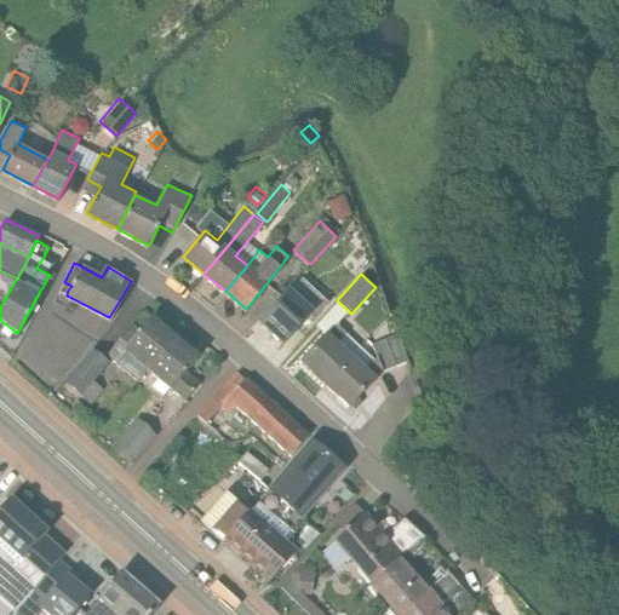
[(313,310),(302,302),(290,289),(261,321),(284,343),(299,325),(313,310)]
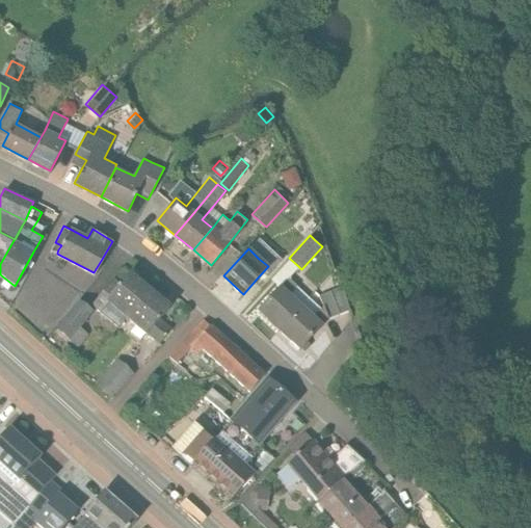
[(128,316),(150,290),(129,271),(120,283),(113,279),(107,285),(91,304),(101,312),(109,300),(128,316)]
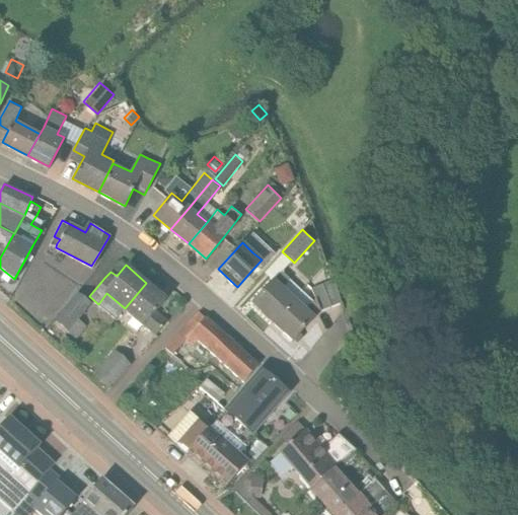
[(267,286),(252,301),(253,302),(262,309),(273,320),(295,297),(283,286),(290,278),(282,270),(274,278),(267,286)]
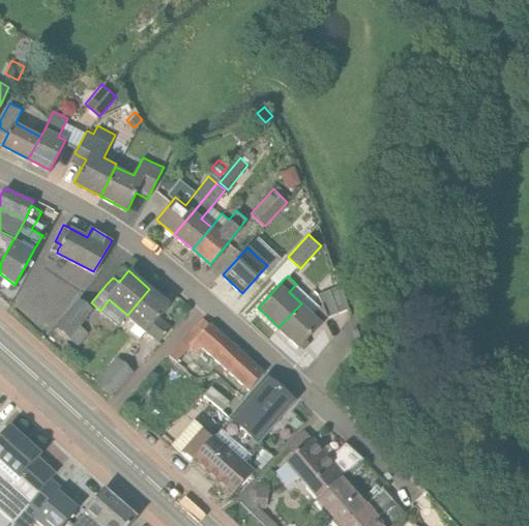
[(301,303),(278,327),(281,328),(290,338),(297,345),(299,346),(321,322),(327,315),(339,311),(329,288),(319,292),(320,297),(322,303),(320,305),(313,314),(301,303)]
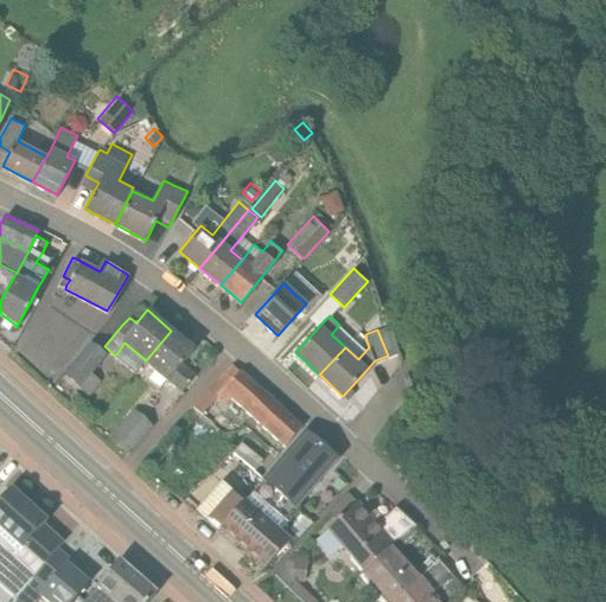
[(167,379),(168,377),(183,390),(196,373),(183,363),(193,348),(171,331),(146,360),(167,379)]
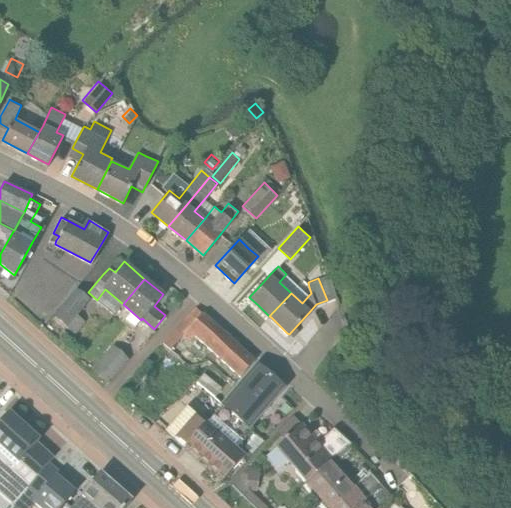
[(55,315),(67,325),(77,313),(90,297),(78,287),(55,315)]
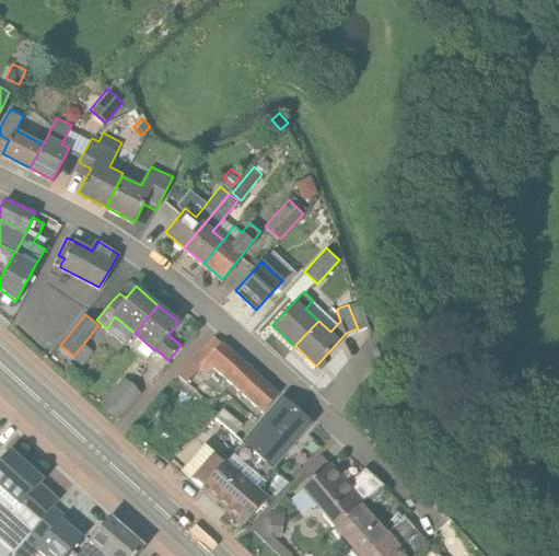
[(213,334),(178,372),(187,380),(200,366),(200,365),(208,371),(213,366),(264,409),(279,392),(222,342),(213,334)]
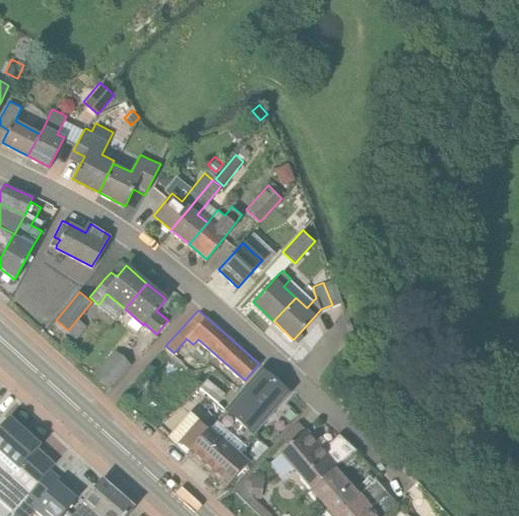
[(78,318),(68,330),(77,337),(87,325),(78,318)]
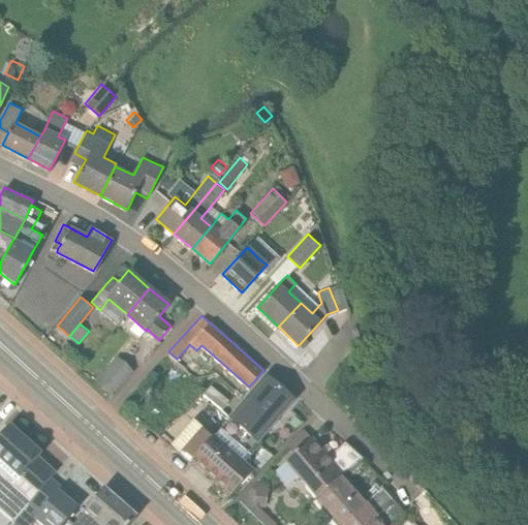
[(96,379),(111,392),(131,369),(117,357),(96,379)]
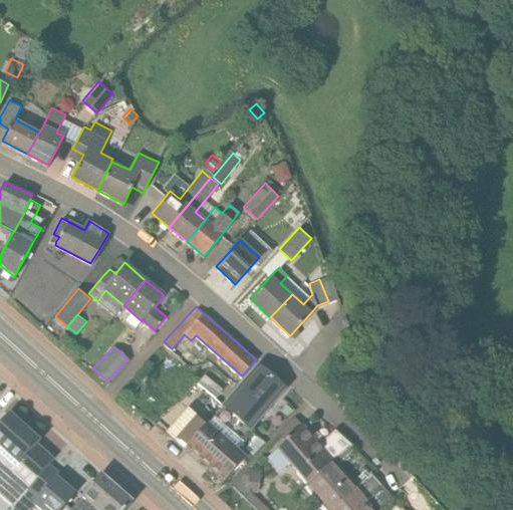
[(245,379),(223,406),(226,408),(250,428),(284,388),(258,364),(245,379)]
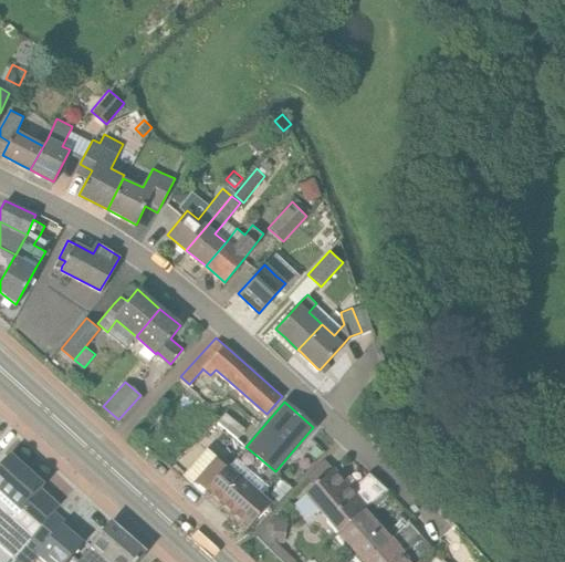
[(218,420),(238,437),(246,428),(226,410),(218,420)]
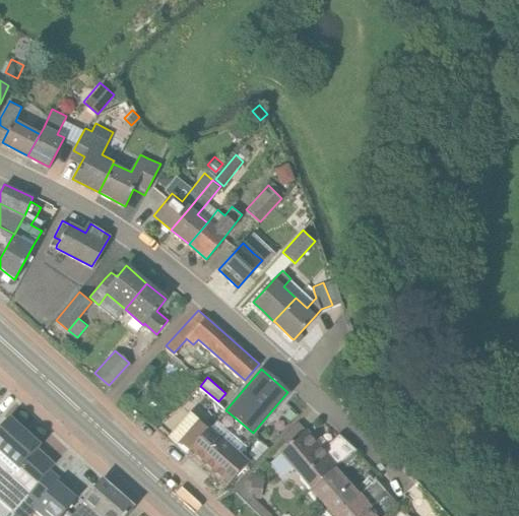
[(181,421),(168,436),(169,437),(170,437),(188,452),(190,449),(193,452),(212,469),(228,482),(241,468),(248,460),(237,450),(243,443),(253,433),(229,412),(225,410),(217,421),(211,428),(209,427),(209,428),(190,410),(181,421)]
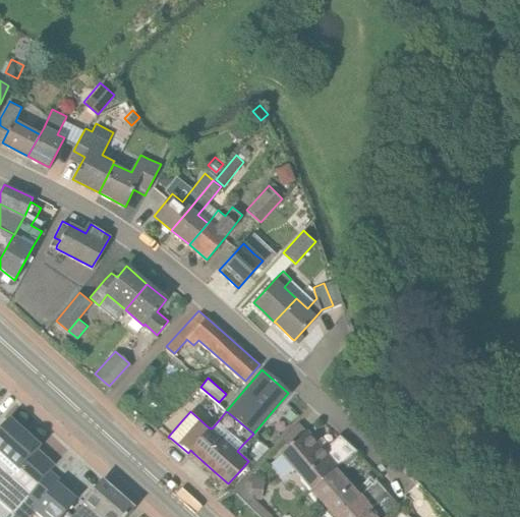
[(0,481),(2,483),(0,484),(0,499),(13,512),(14,511),(27,495),(38,483),(49,469),(55,463),(38,447),(41,444),(10,415),(0,425),(0,481)]
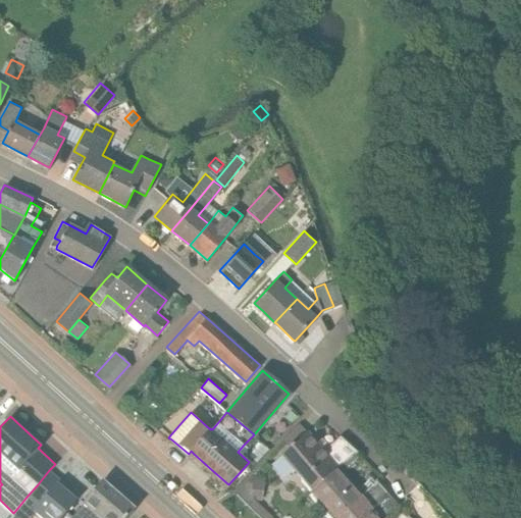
[(298,470),(323,450),(308,431),(283,452),(283,453),(272,462),(284,476),(295,467),(298,470)]
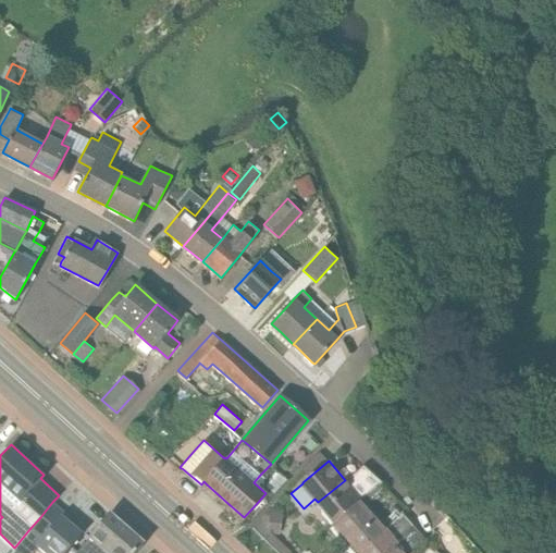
[(356,502),(382,480),(363,464),(345,480),(318,502),(335,521),(356,502)]
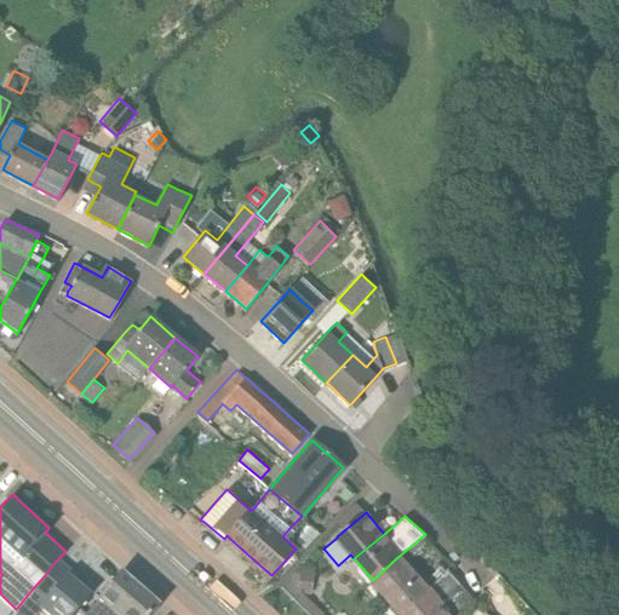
[(394,562),(373,580),(403,614),(458,614),(462,613),(474,599),(474,598),(463,587),(452,575),(447,570),(425,591),(402,565),(430,541),(424,534),(402,555),(396,559),(394,562)]
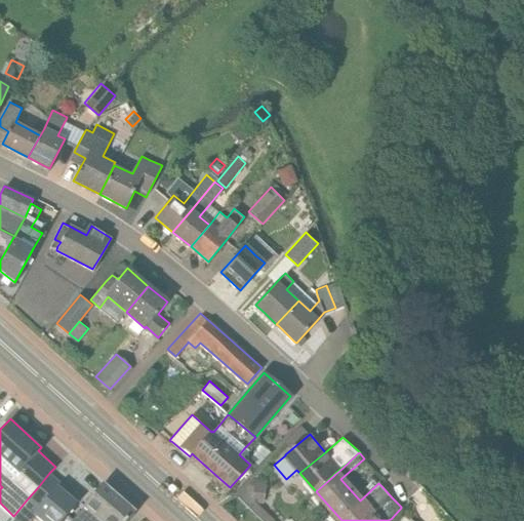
[(38,487),(28,498),(38,509),(36,512),(45,520),(61,520),(77,503),(62,489),(65,486),(61,482),(49,473),(38,487)]
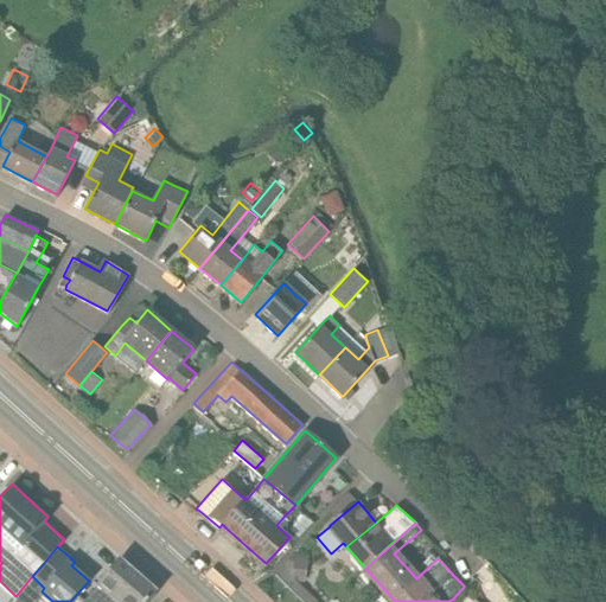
[(293,577),(297,578),(305,580),(307,561),(293,558),(291,577),(293,577)]
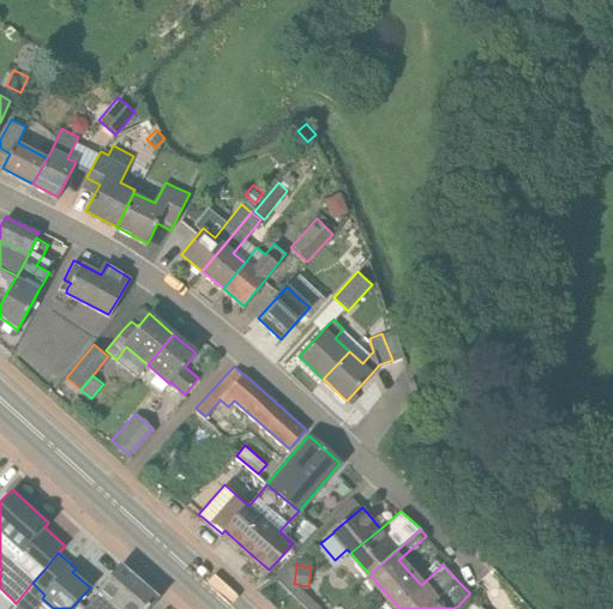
[(97,592),(83,608),(84,608),(148,608),(158,598),(120,566),(104,583),(97,592)]
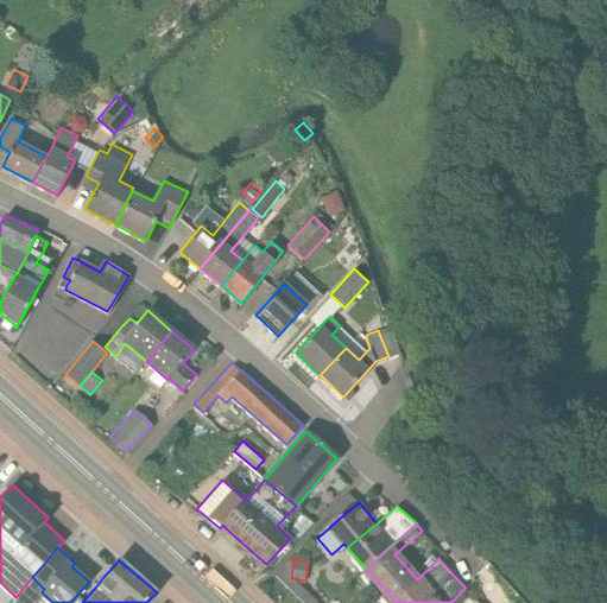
[(297,579),(290,586),(307,602),(321,602),(317,600),(297,579)]
